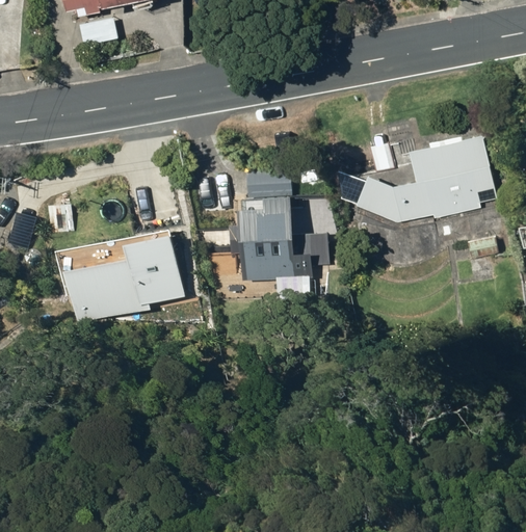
[(63,0),(66,10),(76,8),(77,16),(100,10),(99,6),(131,0),(63,0)]
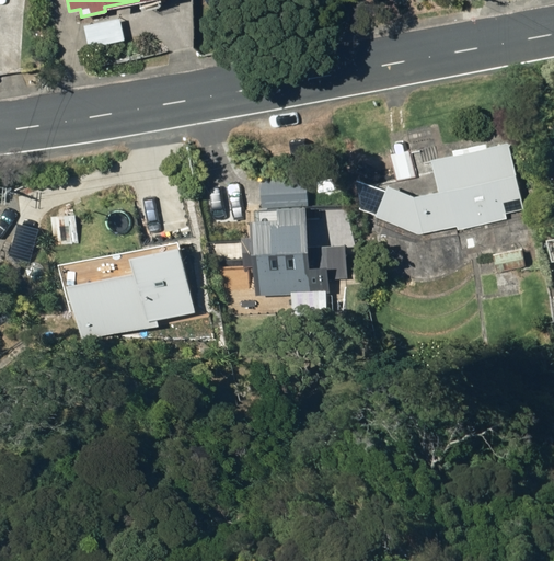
[(117,16),(82,25),(88,47),(123,39),(117,16)]
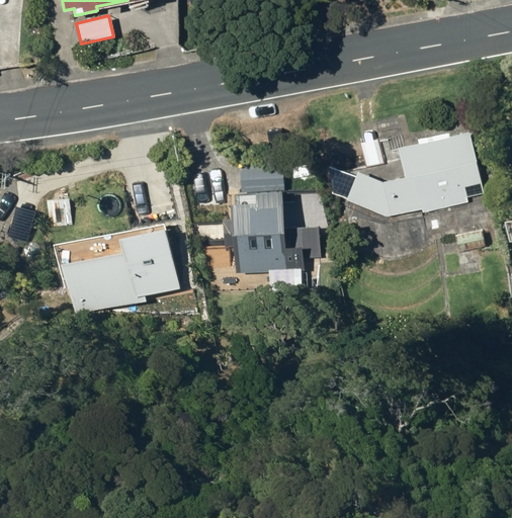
[(465,203),(464,198),(484,194),(470,131),(398,147),(404,176),(384,181),(356,169),(343,199),(384,217),(419,209),(420,213),(465,203)]
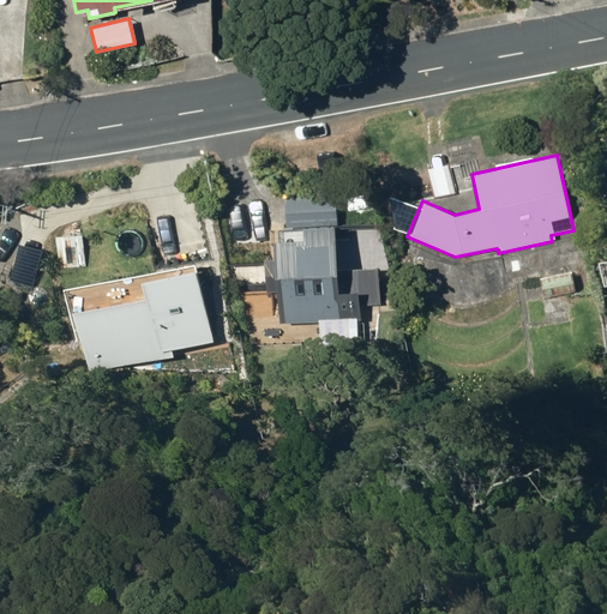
[(306,227),(307,240),(277,241),(280,323),(360,320),(359,293),(352,293),(352,270),(341,271),(340,194),(283,196),(284,228),(306,227)]
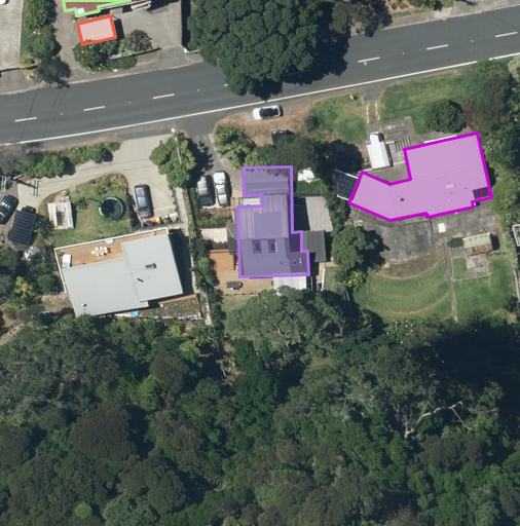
[(68,201),(45,201),(45,228),(68,228),(68,201)]
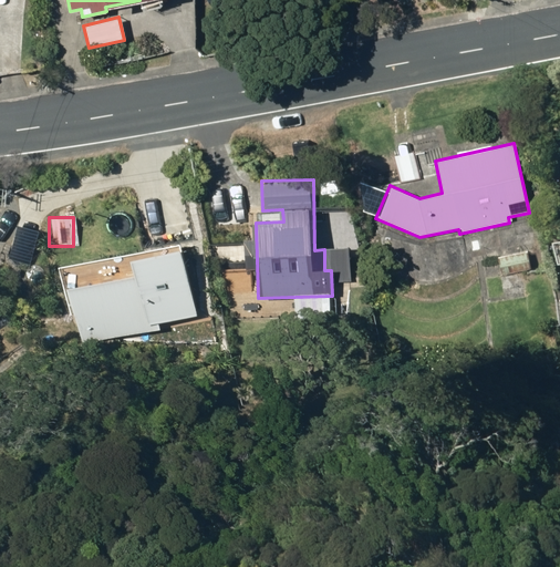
[(83,344),(201,321),(186,243),(140,251),(143,269),(71,284),(83,344)]
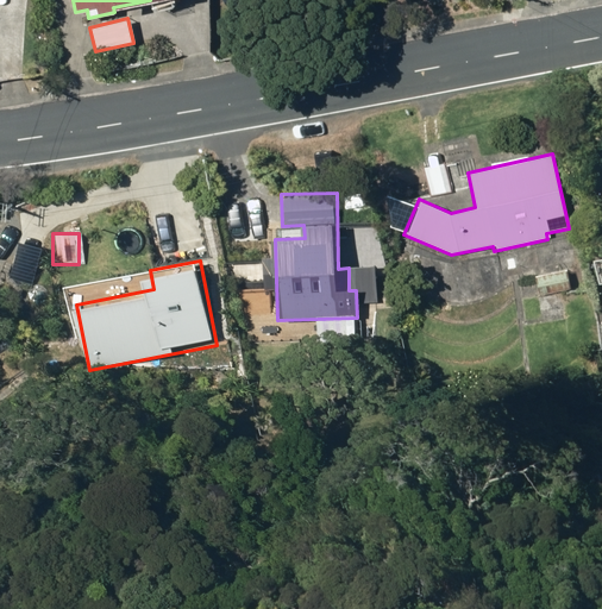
[(565,270),(533,276),(537,296),(569,289),(565,270)]
